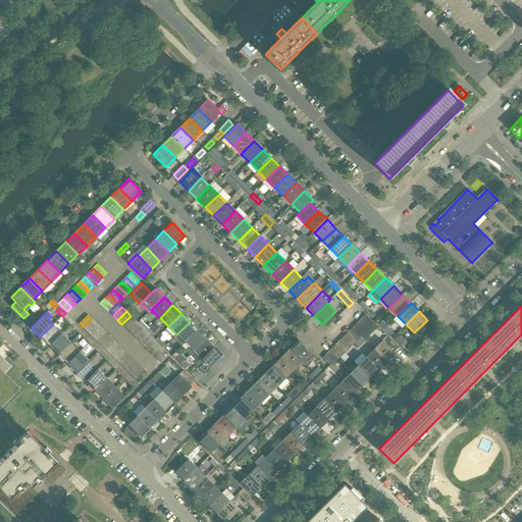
[(331,315),(322,324),(326,328),(335,319),(331,315)]
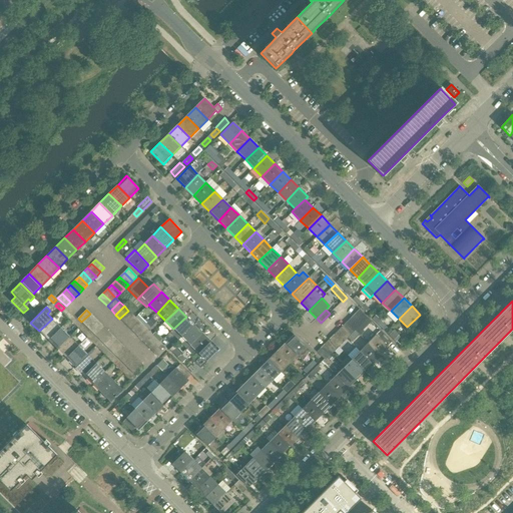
[(359,310),(355,314),(363,322),(368,318),(359,310)]
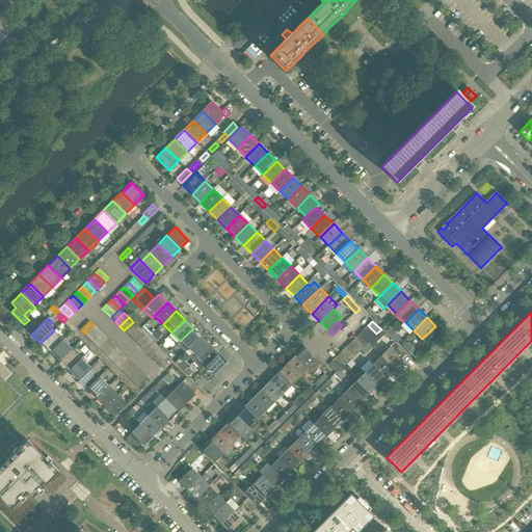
[(75,327),(69,322),(65,325),(72,331),(75,327)]
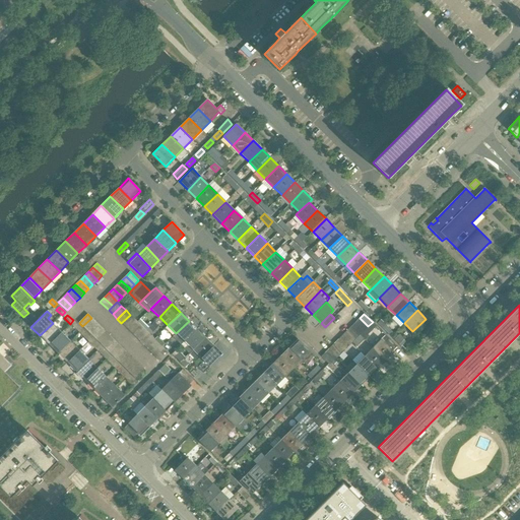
[(121,323),(126,327),(134,319),(130,315),(121,323)]
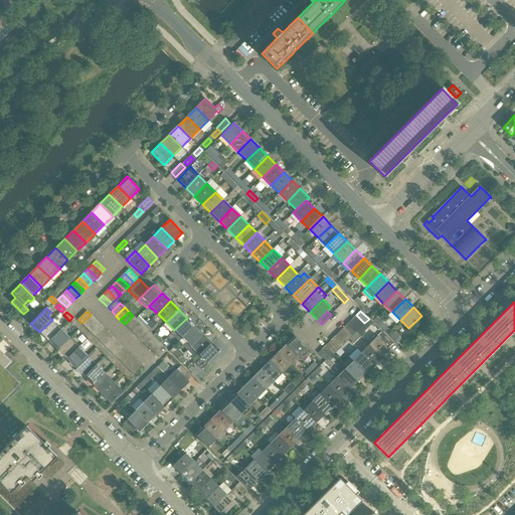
[(81,323),(87,328),(95,319),(91,315),(81,323)]
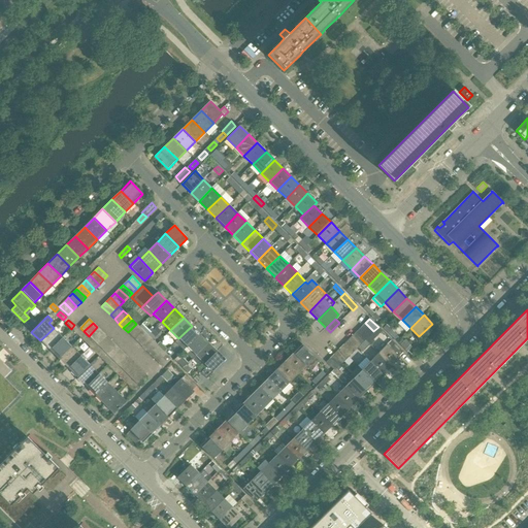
[(365,323),(361,327),(369,336),(370,335),(373,332),(373,331),(365,323)]
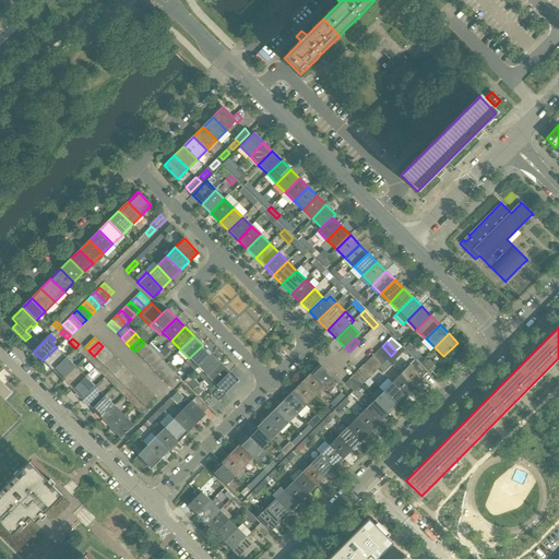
[(135,352),(140,357),(149,347),(147,346),(144,343),(135,352)]
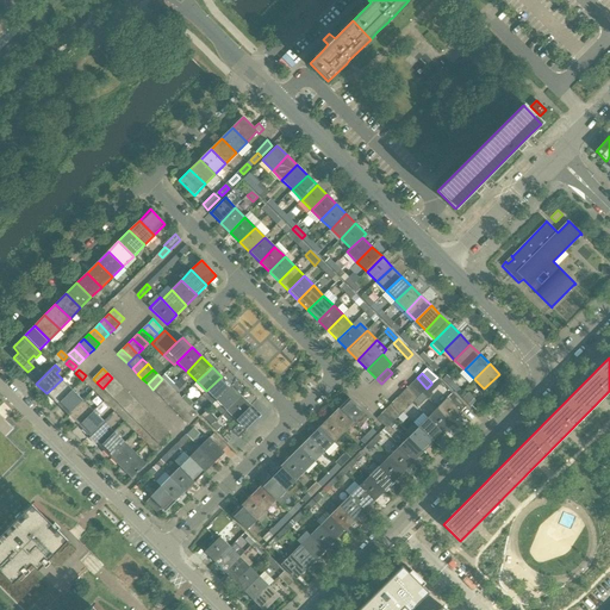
[(162,379),(168,384),(170,387),(174,384),(165,374),(161,378),(162,379)]
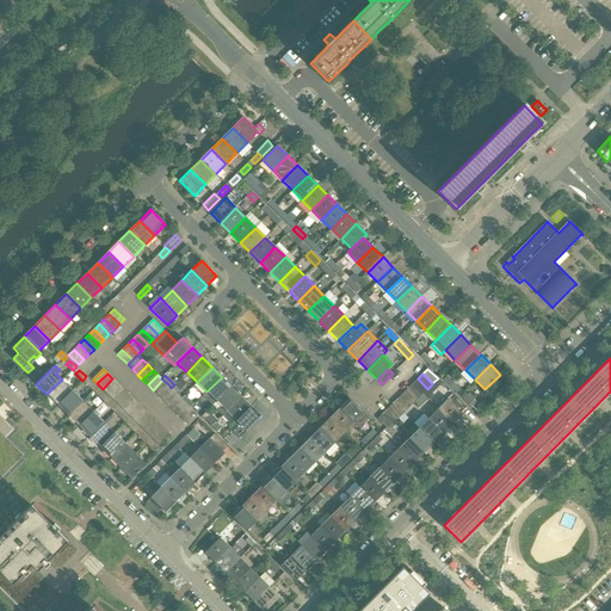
[(207,392),(216,402),(232,387),(222,377),(207,392)]
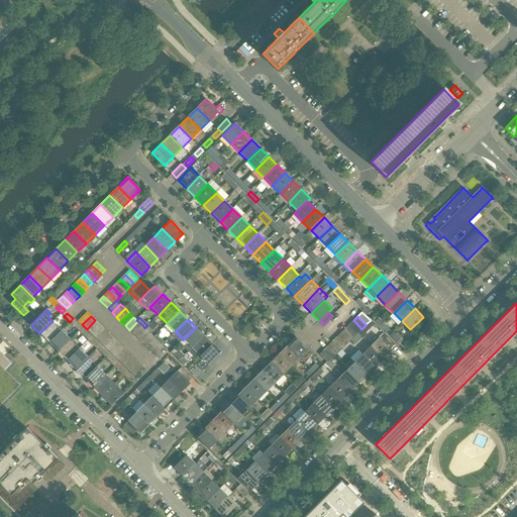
[(87,329),(91,333),(100,325),(95,320),(87,329)]
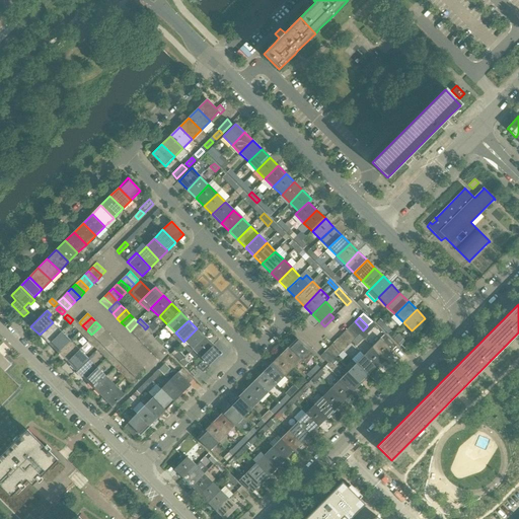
[(355,321),(351,325),(359,335),(363,330),(355,321)]
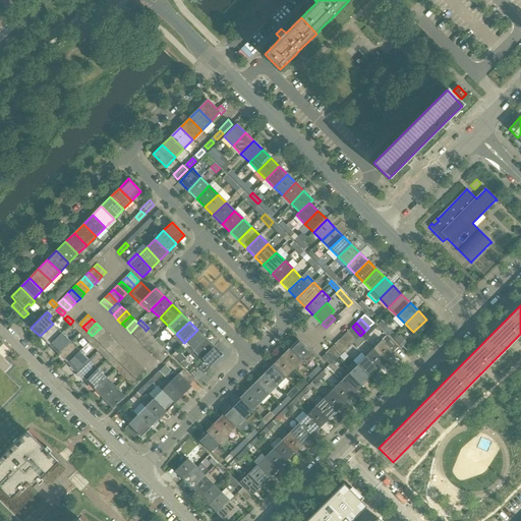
[(360,336),(363,339),(364,339),(377,327),(373,323),(368,327),(368,328),(365,331),(364,332),(360,336)]
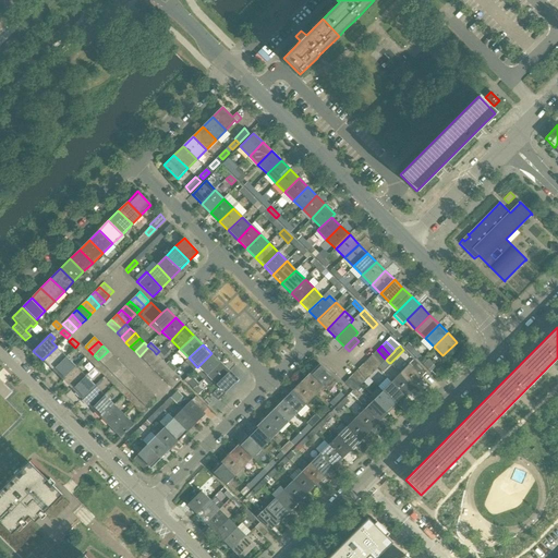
[(43,360),(52,370),(65,356),(57,347),(43,360)]
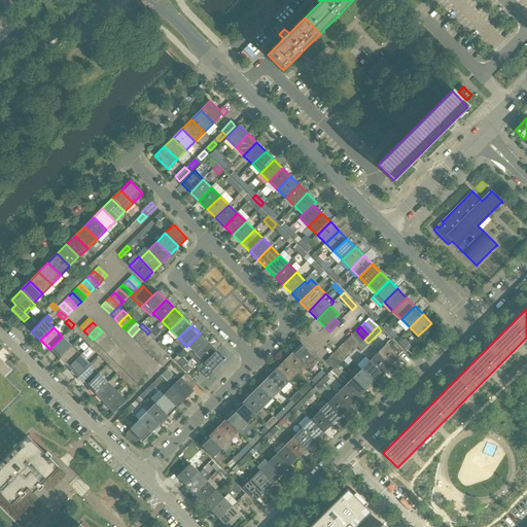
[(78,328),(77,327),(74,330),(80,337),(83,334),(78,328)]
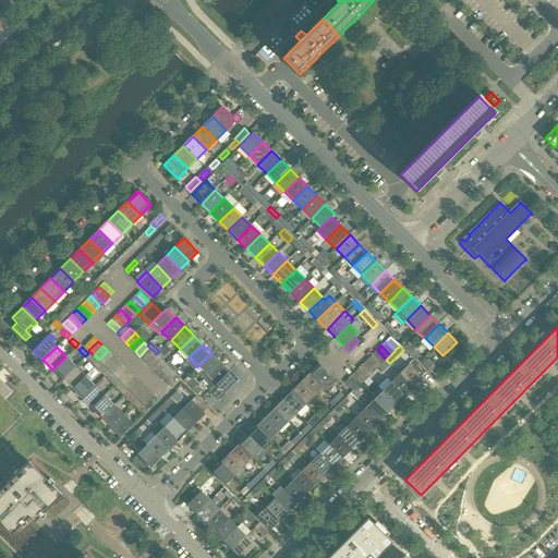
[(140,356),(144,361),(154,351),(148,347),(140,356)]
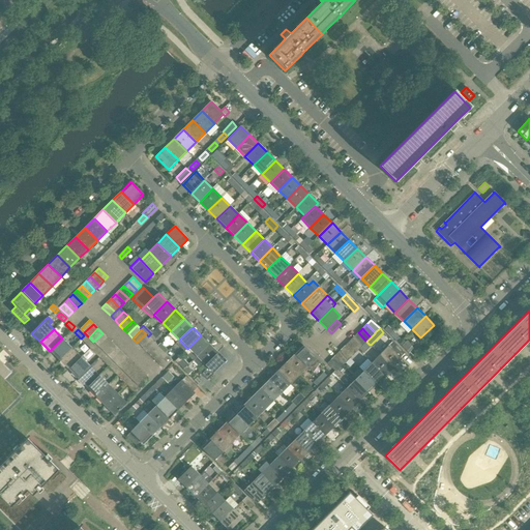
[(358,332),(353,337),(362,346),(365,343),(366,342),(358,332)]
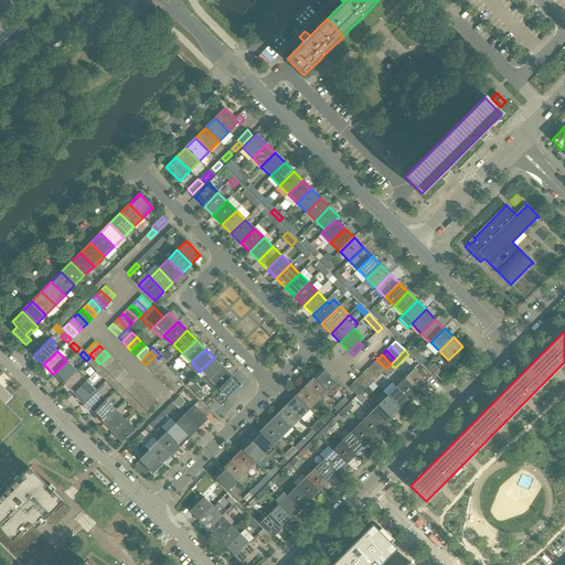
[(99,364),(105,369),(114,360),(109,355),(99,364)]
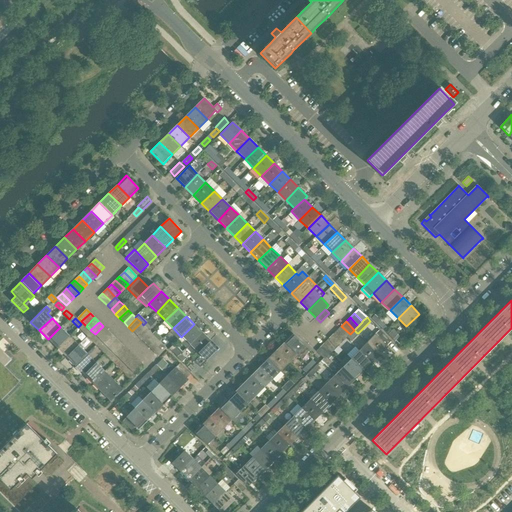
[(132,331),(136,335),(145,326),(143,325),(141,322),(132,331)]
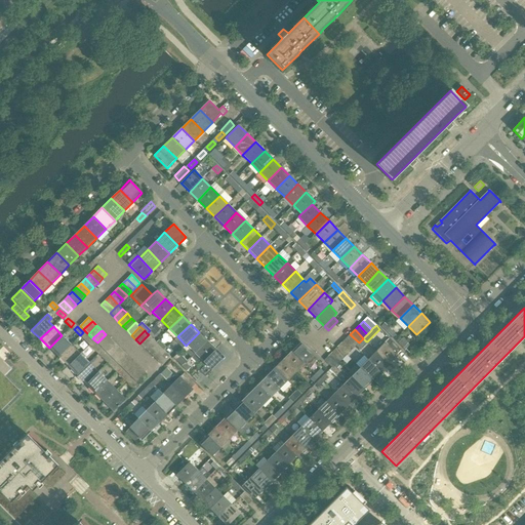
[(186,346),(195,354),(207,340),(199,332),(186,346)]
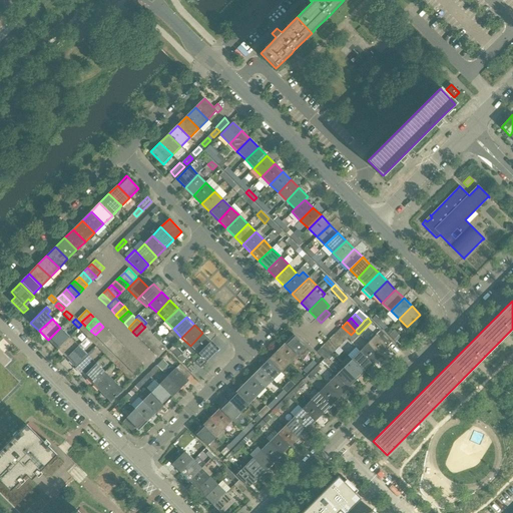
[(95,335),(99,340),(107,331),(103,327),(95,335)]
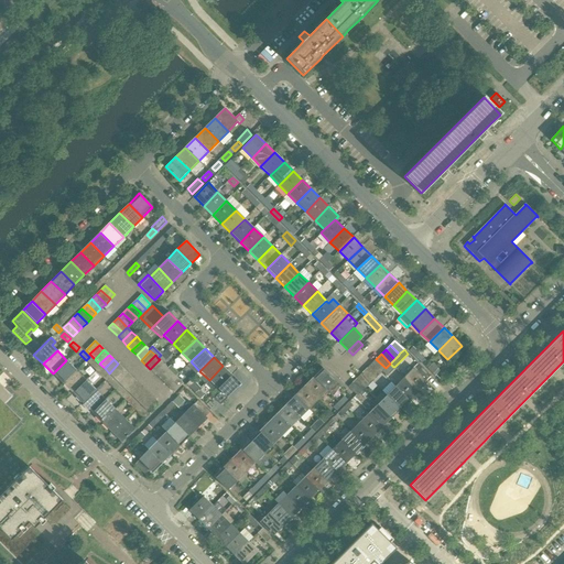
[(150,369),(155,373),(164,365),(160,359),(150,369)]
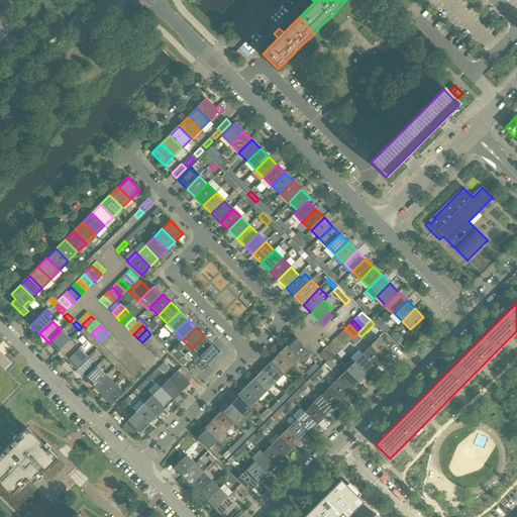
[(344,329),(340,333),(348,341),(349,341),(352,337),(353,337),(344,329)]
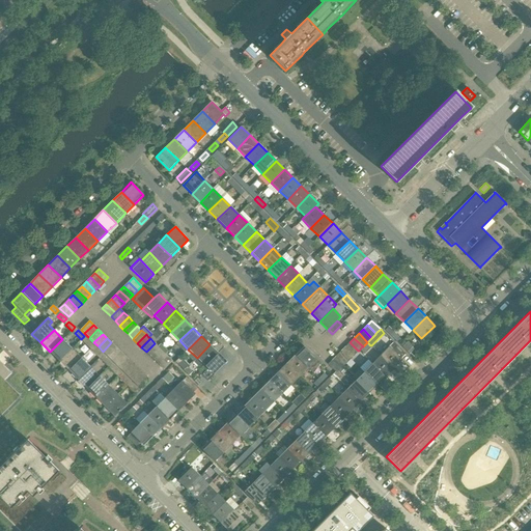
[(50,352),(59,361),(72,348),(62,339),(50,352)]
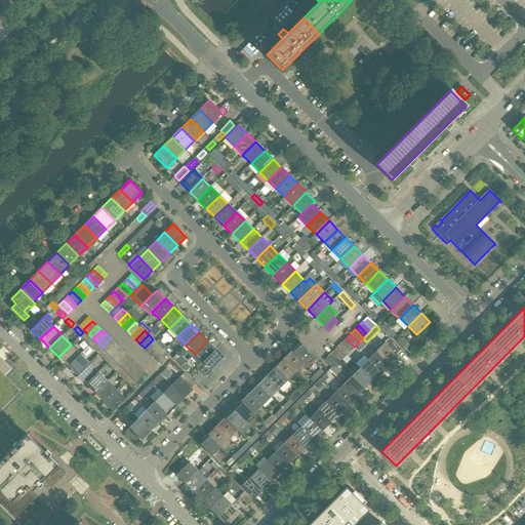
[(92,341),(86,335),(83,338),(89,345),(92,341)]
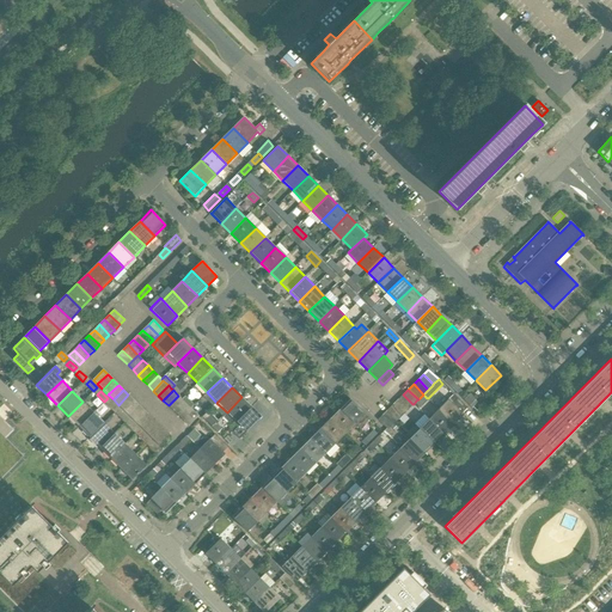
[(461,398),(464,399),(470,407),(471,408),(475,404),(475,405),(478,403),(476,401),(477,399),(470,392),(469,395),(466,393),(465,395),(461,398)]
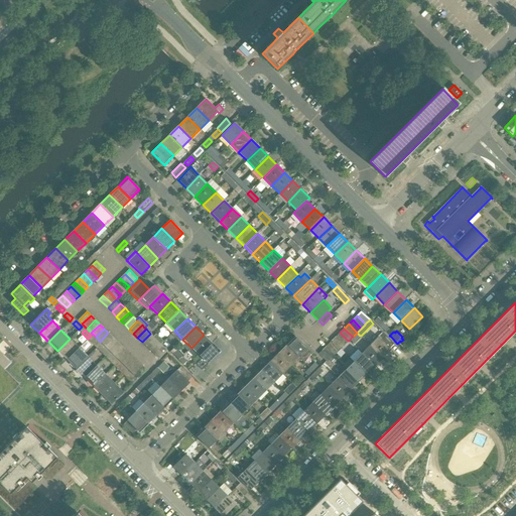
[(100,342),(104,346),(113,337),(108,333),(100,342)]
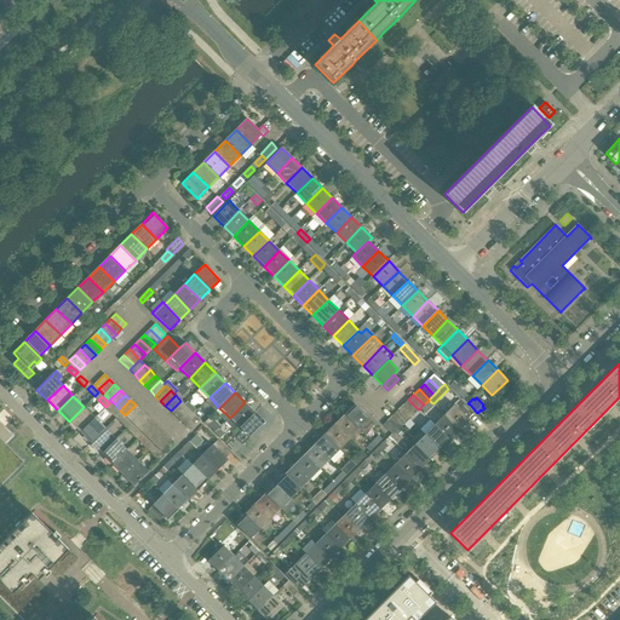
[(408,400),(403,405),(413,415),(418,409),(408,400)]
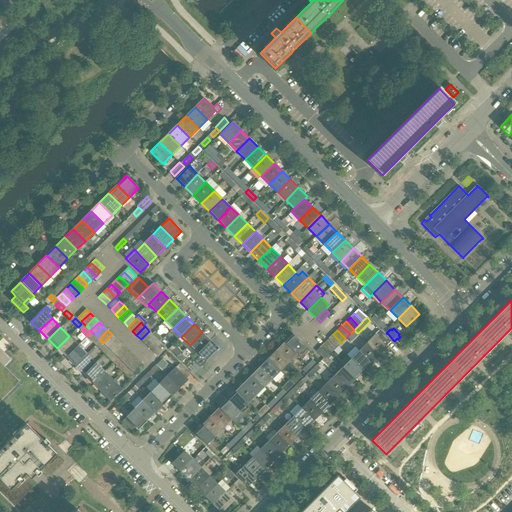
[(350,341),(357,333),(354,330),(353,331),(350,334),(349,334),(346,338),(350,341)]
